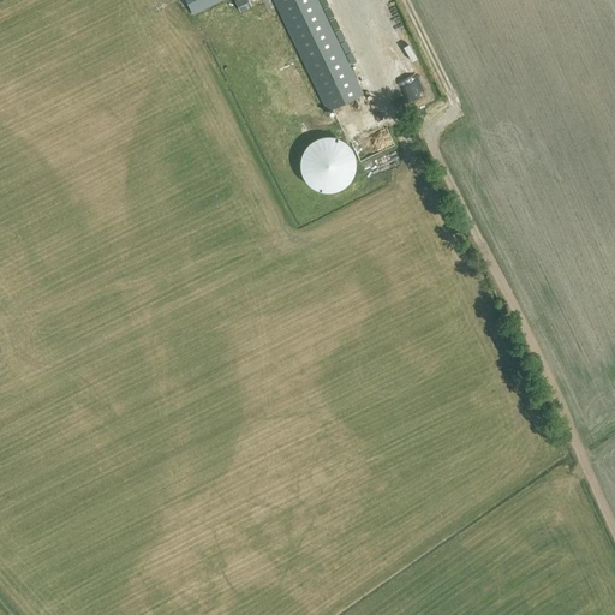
[(186,0),(193,13),(220,0),(186,0)]
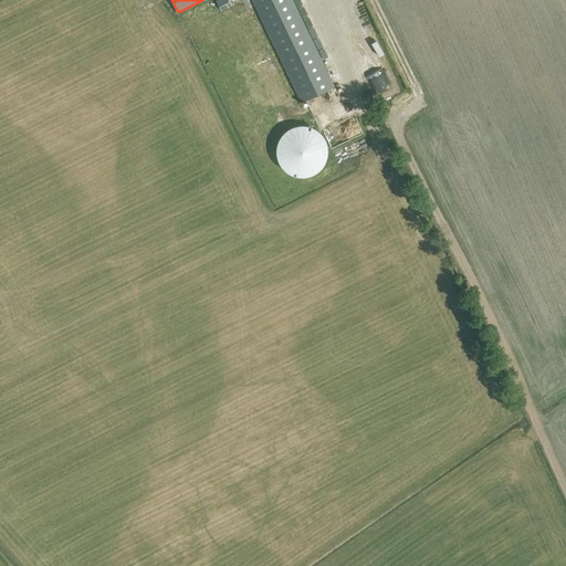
[(228,0),(216,0),(221,11),(231,7),(228,0)]
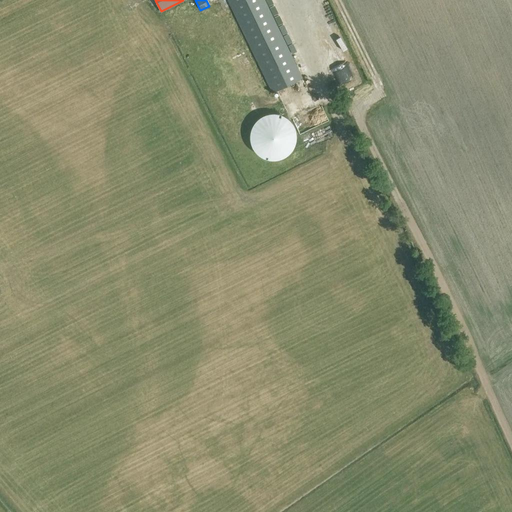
[(263,0),(228,0),(273,92),(302,79),(263,0)]
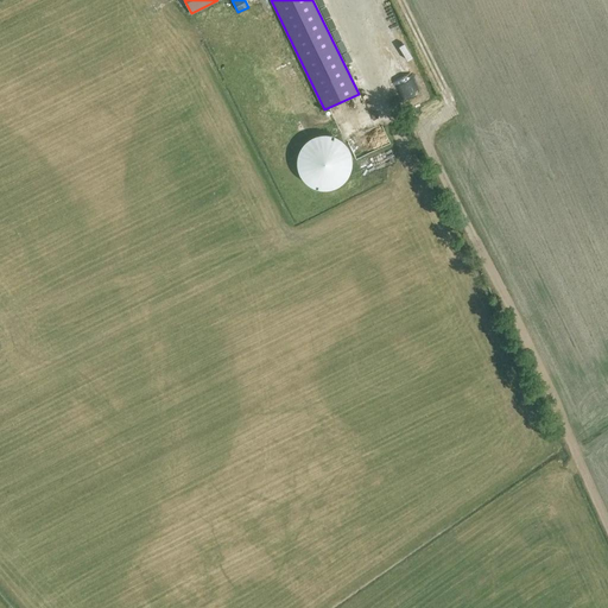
[(379,27),(392,21),(390,16),(377,21),(379,27)]
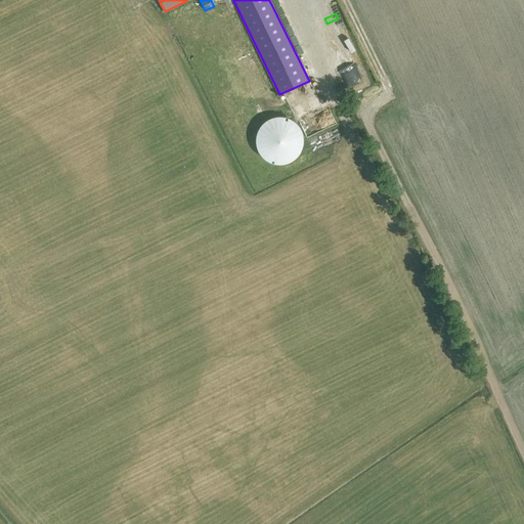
[(267,119),(262,122),(259,127),(256,133),(255,139),(256,143),(257,147),(260,153),(263,158),(268,161),(273,163),(279,164),(285,163),(291,161),(295,158),(299,153),(302,147),(303,143),(303,139),(303,133),(300,127),(296,122),(292,119),(286,116),(279,116),(273,116),(267,119)]
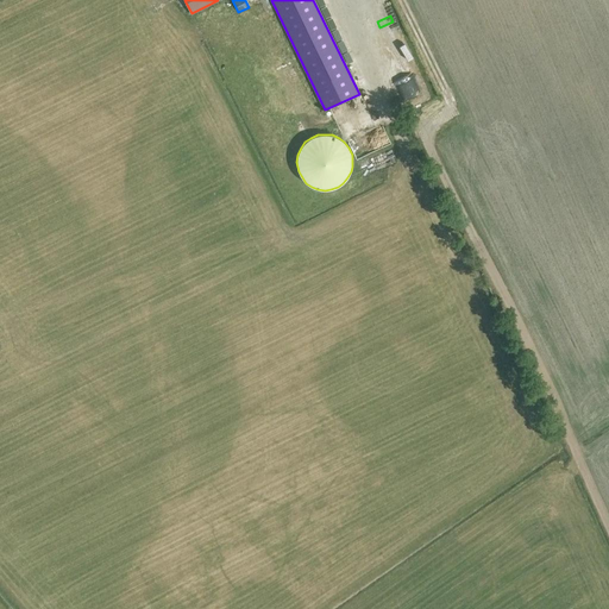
All buildings are outlined.
